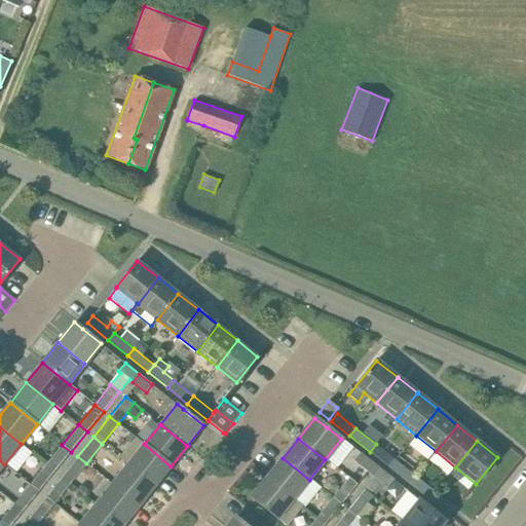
[(144,444),(127,464),(155,486),(171,466),(144,444)]
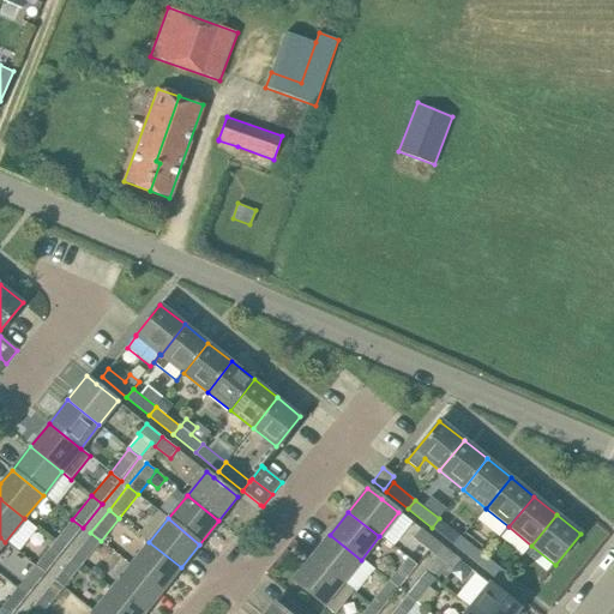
[(462,537),(439,518),(432,528),(455,546),(462,537)]
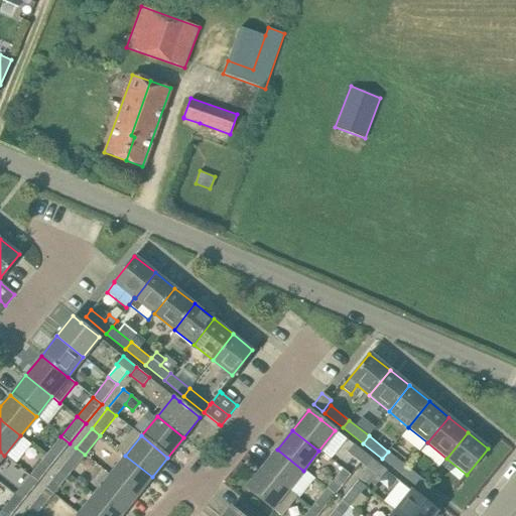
[(54,463),(70,443),(60,436),(45,456),(54,463)]
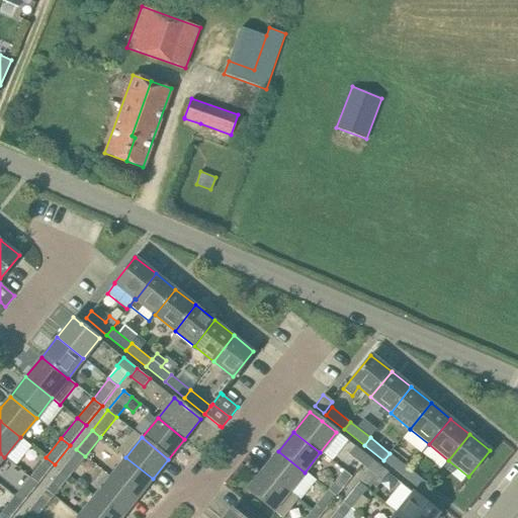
[(355,447),(349,454),(352,457),(361,464),(362,465),(368,458),(359,451),(355,447)]
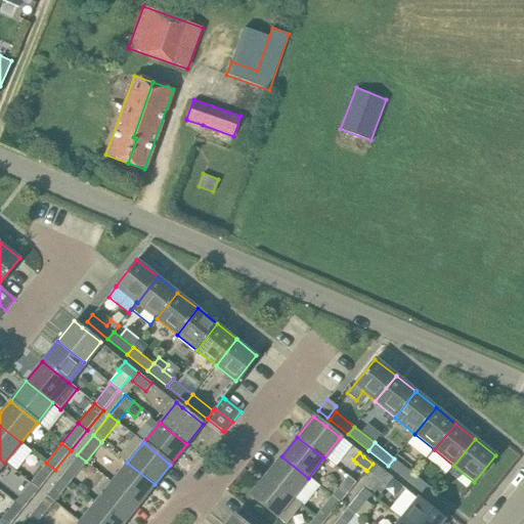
[(77,454),(60,475),(70,482),(86,462),(77,454)]
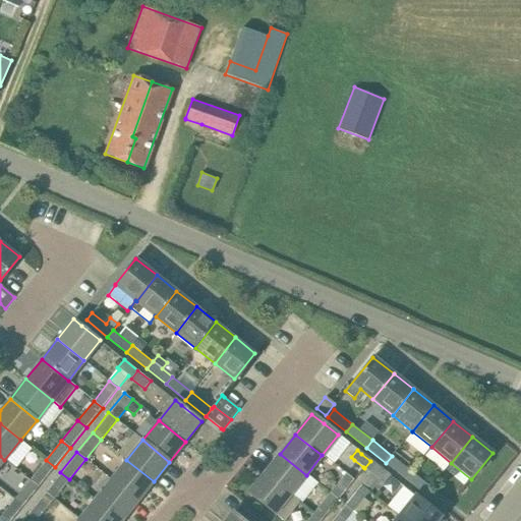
[(280,454),(265,473),(290,495),(299,502),(315,482),(306,475),(280,454)]
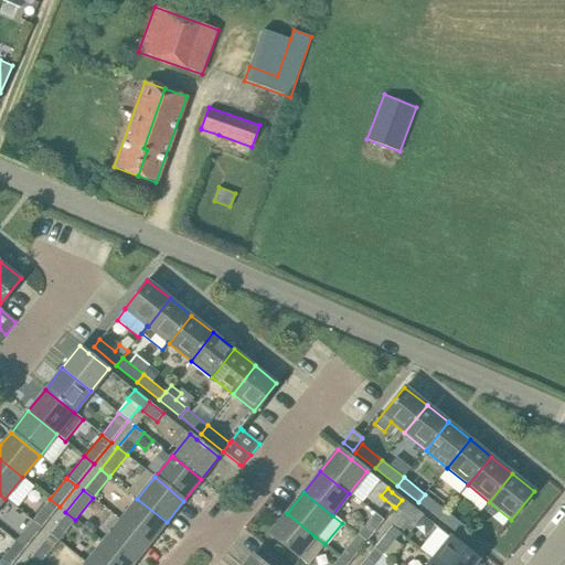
[(418,502),(440,520),(447,511),(425,494),(418,502)]
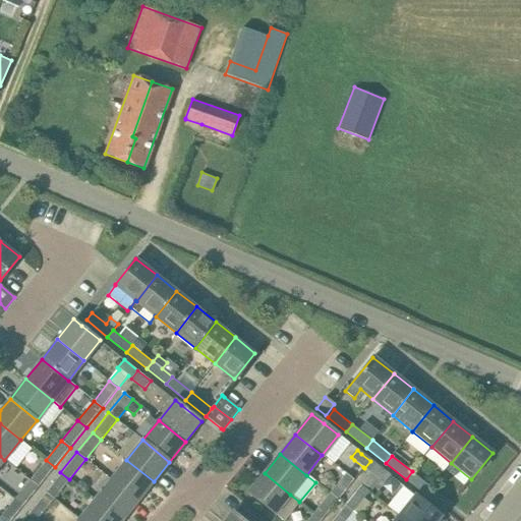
[(39,487),(55,467),(46,460),(30,480),(39,487)]
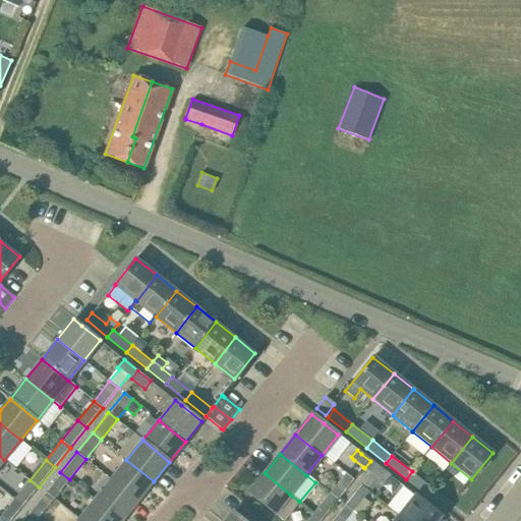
[(126,460),(110,479),(137,501),(154,481),(126,460)]
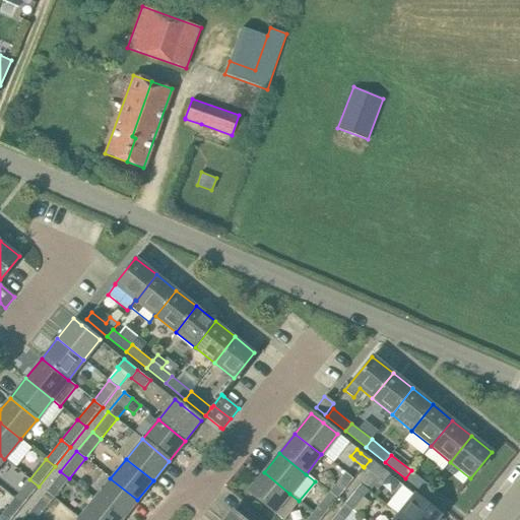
[(383,482),(389,474),(381,468),(370,460),(364,467),(370,472),(370,473),(361,485),(368,491),(375,481),(377,482),(379,479),(383,482)]
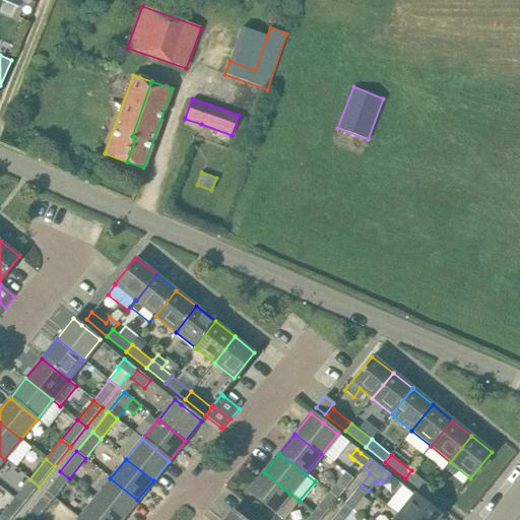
[(405,478),(425,494),(431,486),(411,470),(405,478)]
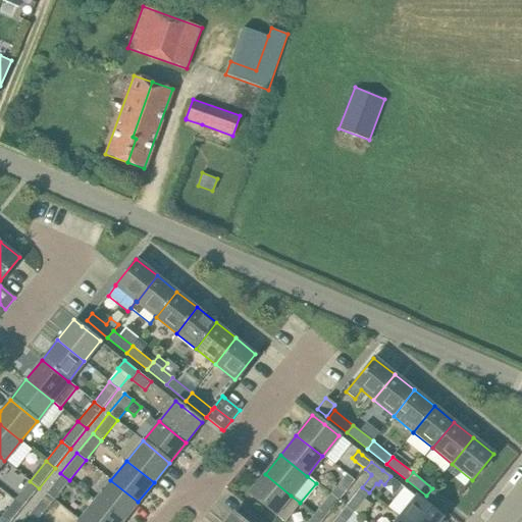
[(60,473),(45,492),(53,500),(54,499),(65,484),(69,480),(60,473)]
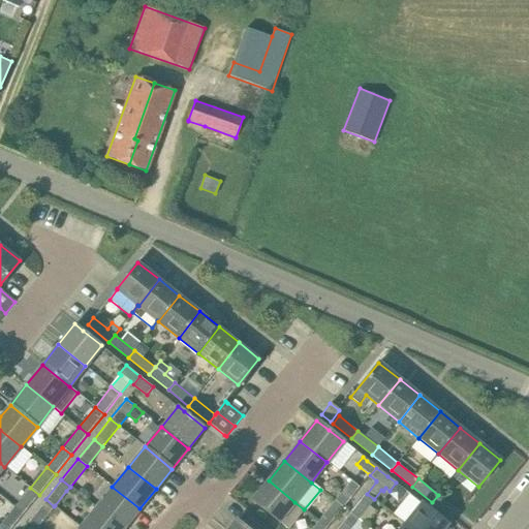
[(287,528),(304,509),(269,480),(252,501),(279,522),(280,522),(287,528)]
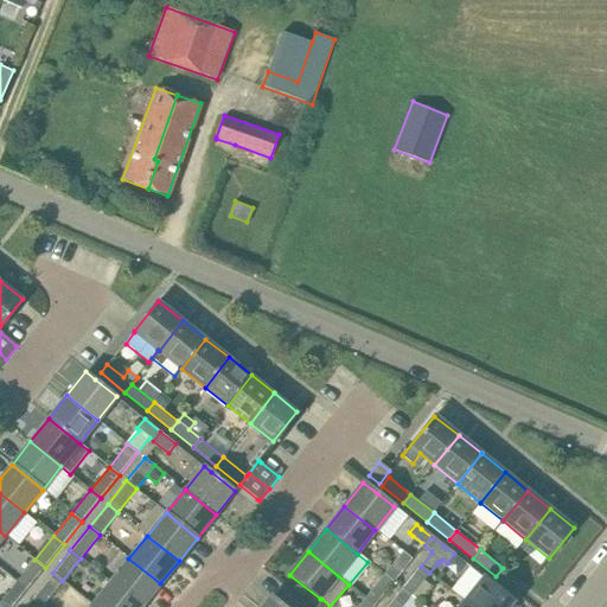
[(393,582),(411,560),(402,553),(383,575),(393,582)]
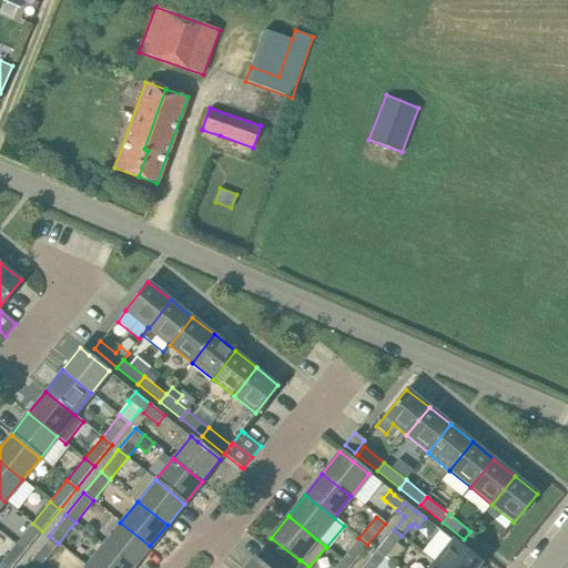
[(132,567),(150,546),(120,523),(103,545),(132,567)]
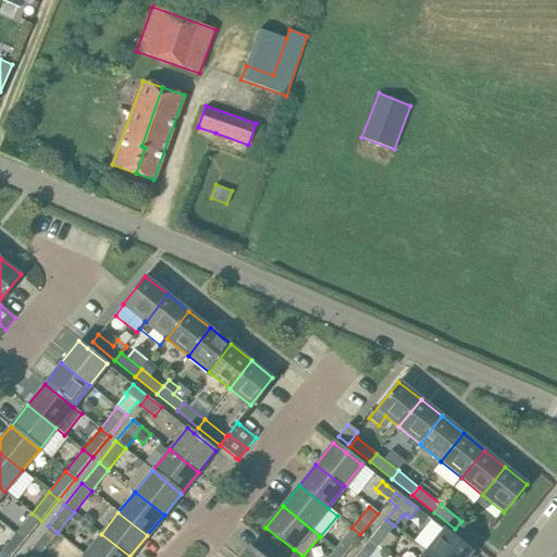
[(25,542),(41,521),(32,514),(15,534),(25,542)]
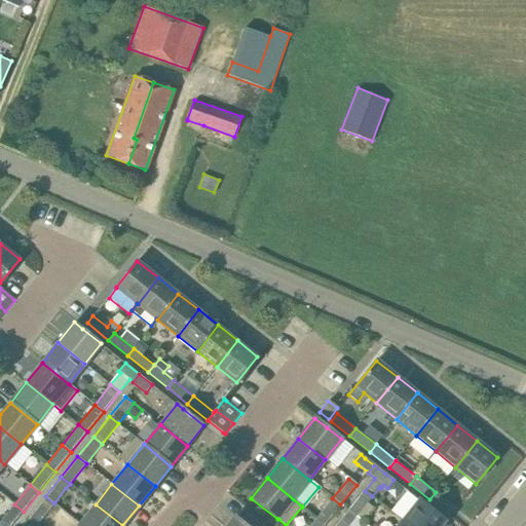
[(367,502),(372,496),(365,491),(349,511),(357,517),(357,516),(364,521),(374,509),(367,502)]
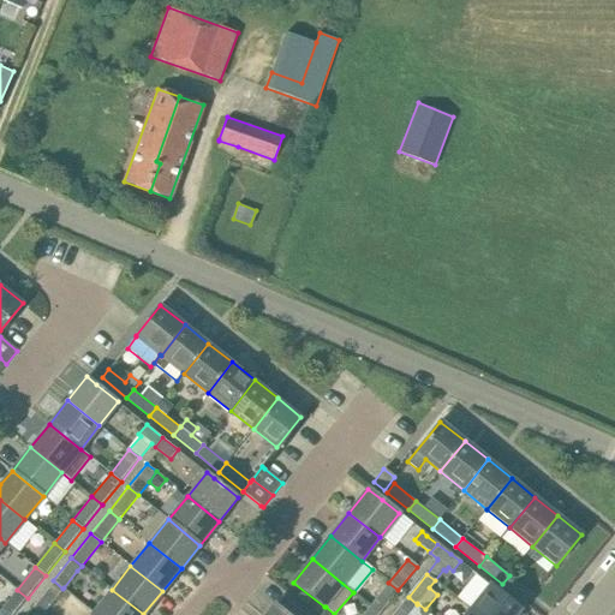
[(533,593),(509,575),(502,584),(525,602),(533,593)]
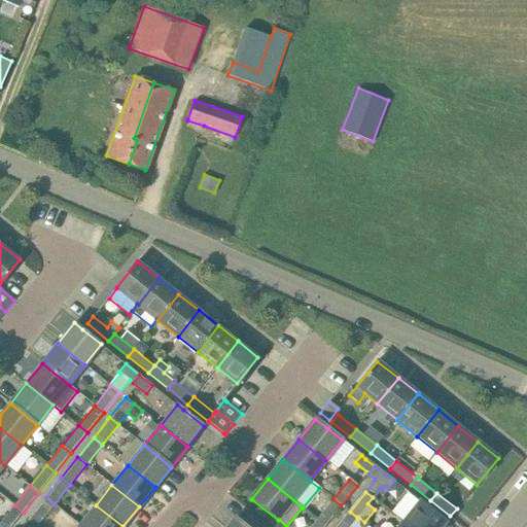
[(45,497),(29,518),(38,525),(44,518),(54,504),(45,497)]
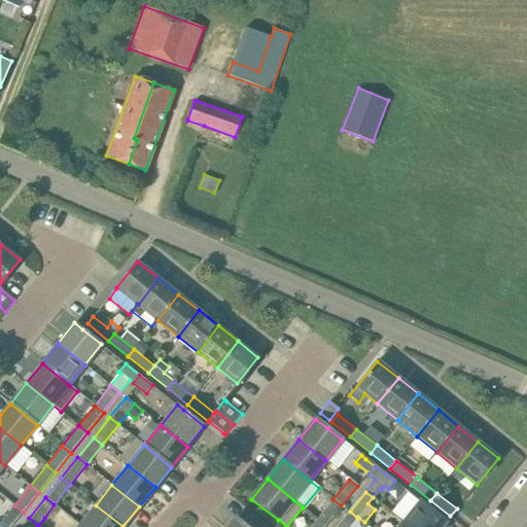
[(325,526),(341,505),(332,499),(317,519),(325,526)]
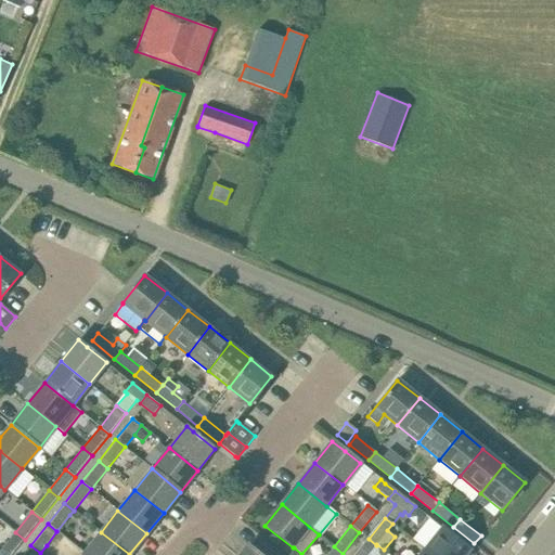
[(430,554),(465,554),(469,550),(442,528),(425,550),(430,554)]
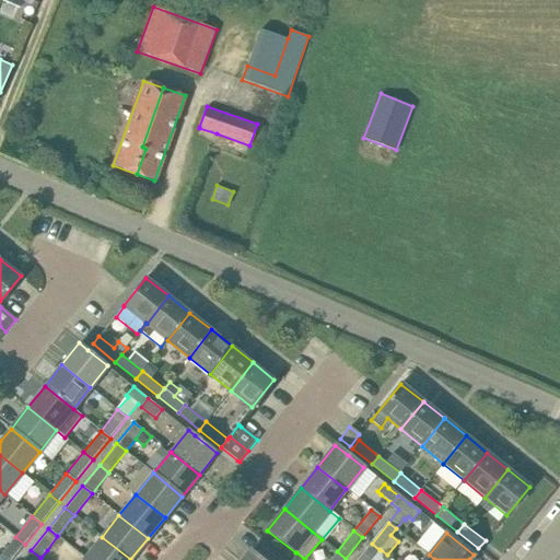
[(0,559),(1,559),(12,559),(25,545),(15,537),(0,556),(0,559)]
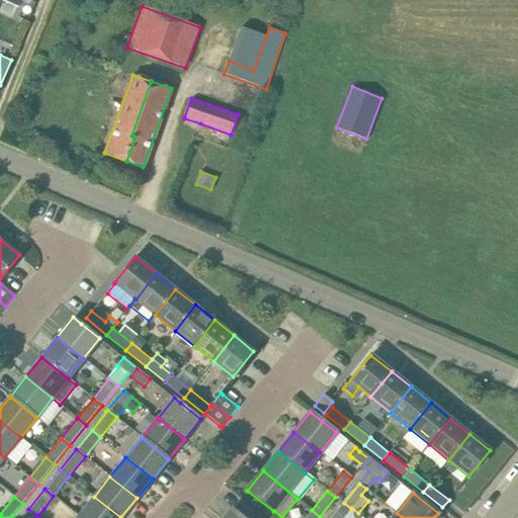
[(80,517),(120,517),(94,497),(78,516),(80,517)]
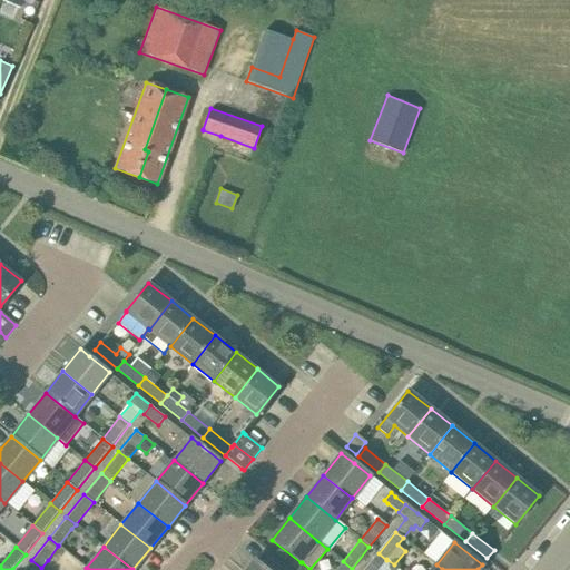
[(377,569),(386,560),(379,553),(364,569),(377,569)]
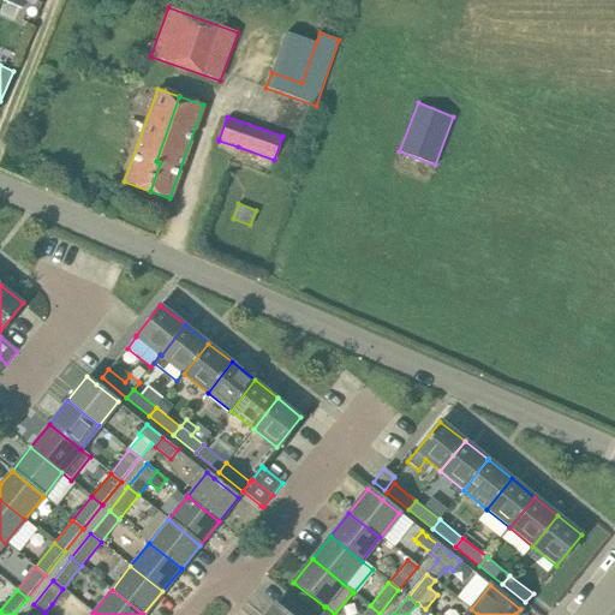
[(42,614),(45,613),(34,604),(24,614),(42,614)]
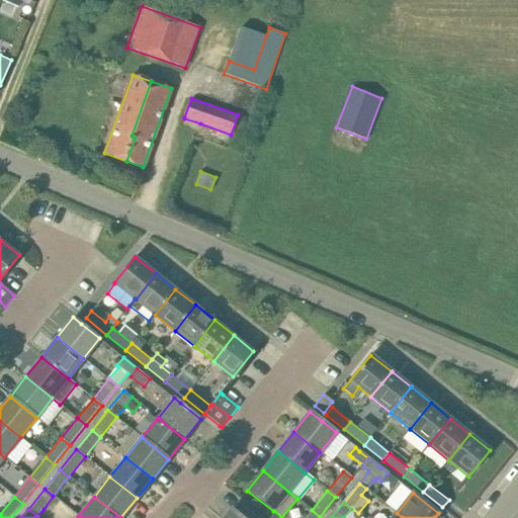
[(225,517),(243,517),(232,509),(225,517)]
